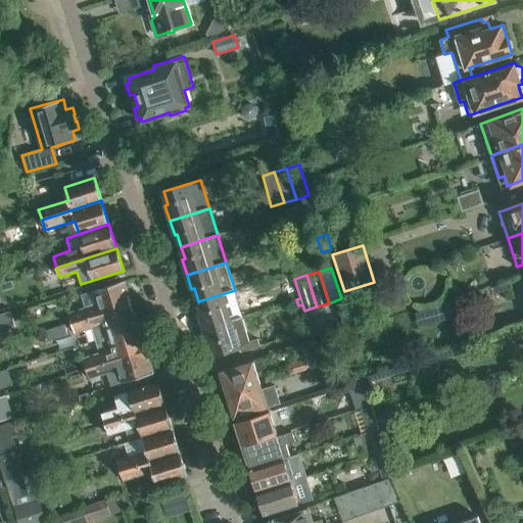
[(85,308),(68,314),(72,323),(101,313),(132,303),(125,281),(81,294),(85,308)]
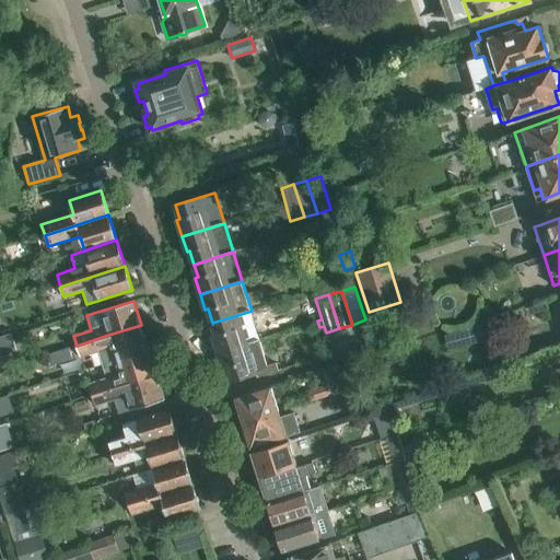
[(247,343),(259,340),(258,339),(260,339),(252,311),(212,323),(217,336),(213,336),(219,353),(247,343)]
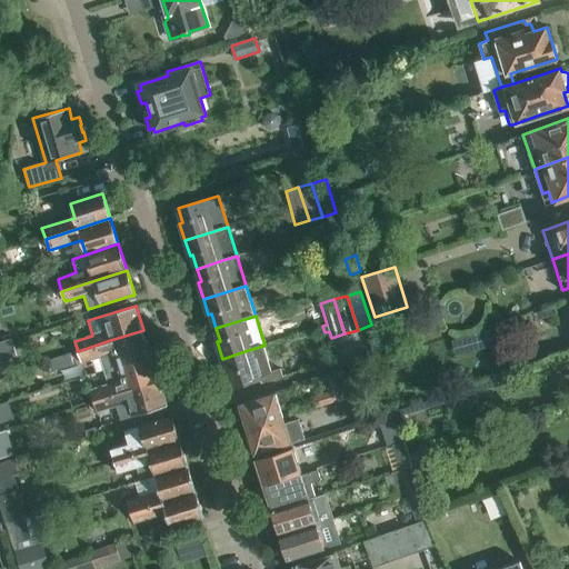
[(151,356),(143,330),(110,340),(78,351),(82,362),(100,357),(105,371),(151,356)]
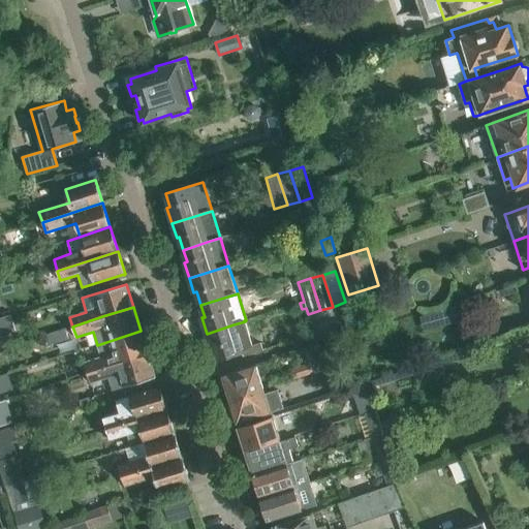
[(10,315),(4,316),(0,317),(0,335),(14,331),(10,315)]
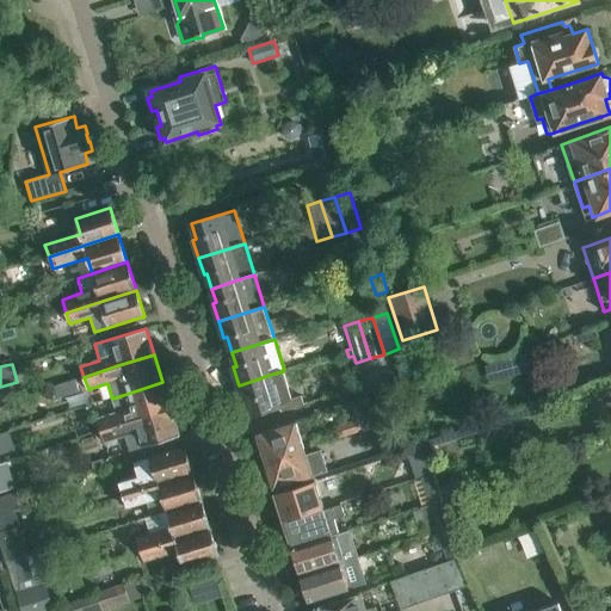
[(270,375),(239,386),(248,417),(279,407),(292,402),(283,371),(270,375)]
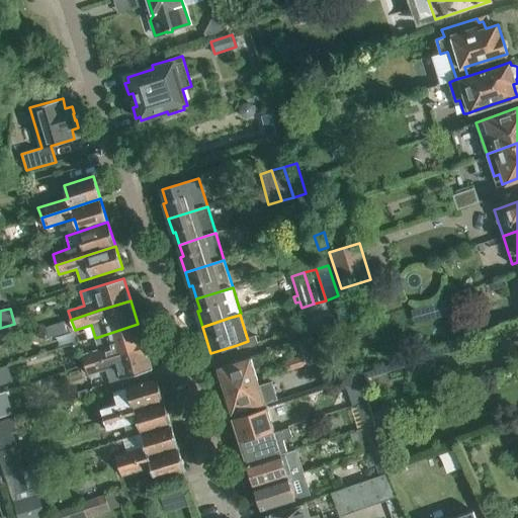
[(45,337),(67,331),(64,323),(42,329),(45,337)]
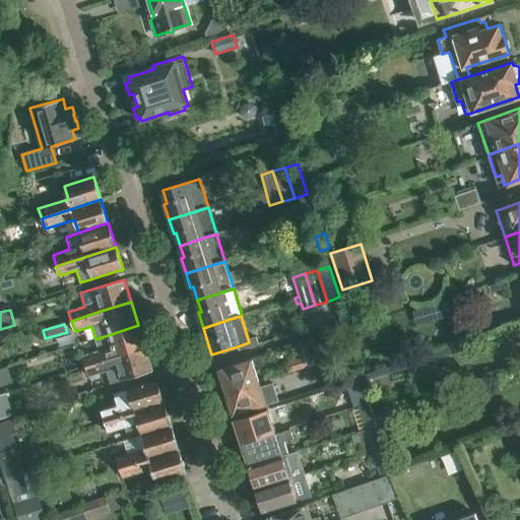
[(145,347),(138,325),(95,339),(99,351),(83,356),(86,367),(145,347)]
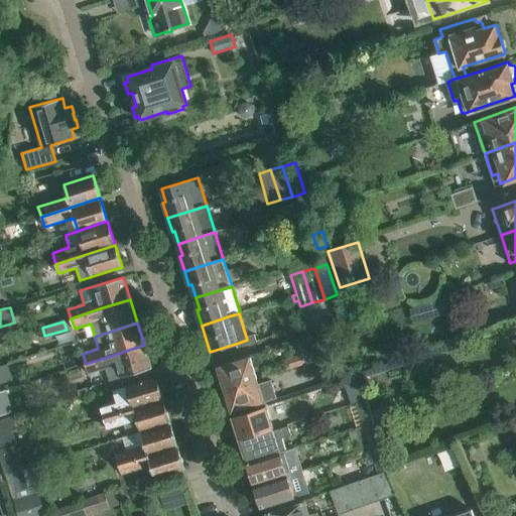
[(301,354),(284,360),(287,369),(304,364),(305,365),(319,360),(311,336),(296,341),(301,354)]
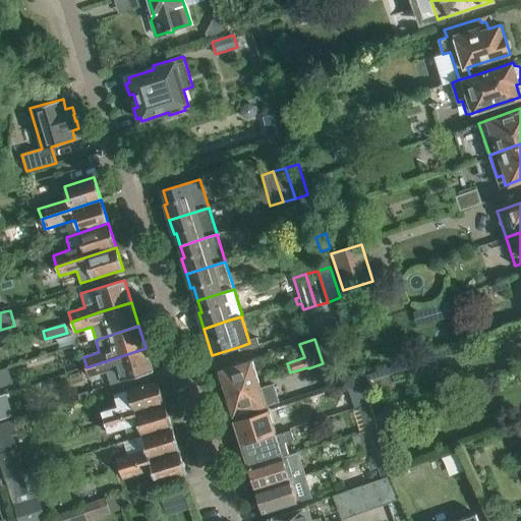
[(153,371),(146,348),(87,367),(90,378),(107,371),(111,385),(153,371)]
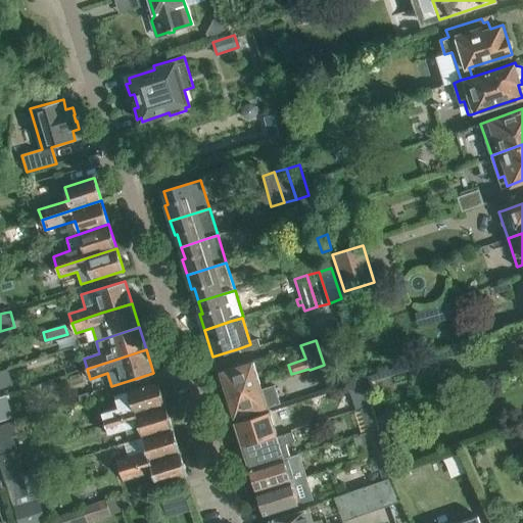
[(224,384),(228,395),(260,385),(253,362),(220,372),(221,374),(219,378),(220,382),(224,384)]
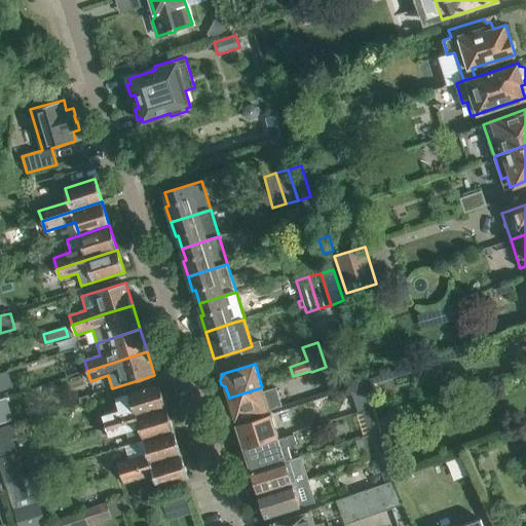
[(364,383),(349,388),(358,412),(371,407),(364,383)]
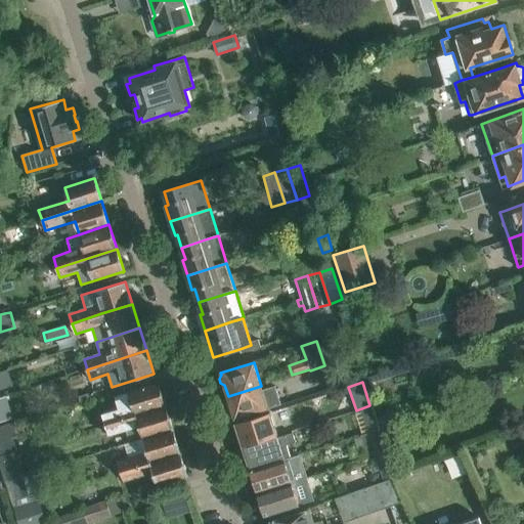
[(159,383),(139,389),(115,396),(119,409),(105,413),(110,424),(135,416),(135,417),(166,406),(159,383)]
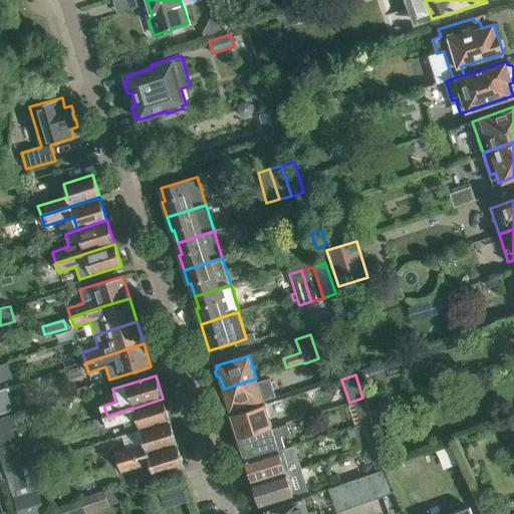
[(224,389),(227,400),(225,403),(226,408),(230,409),(231,412),(275,398),(270,379),(257,383),(256,378),(224,389)]
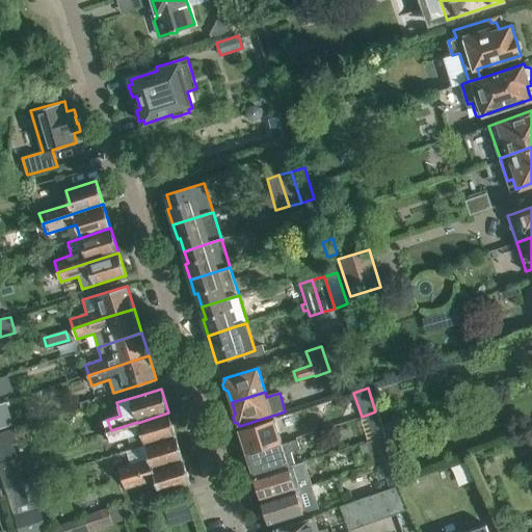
[(424,407),(384,421),(391,440),(420,429),(416,420),(426,416),(424,407)]
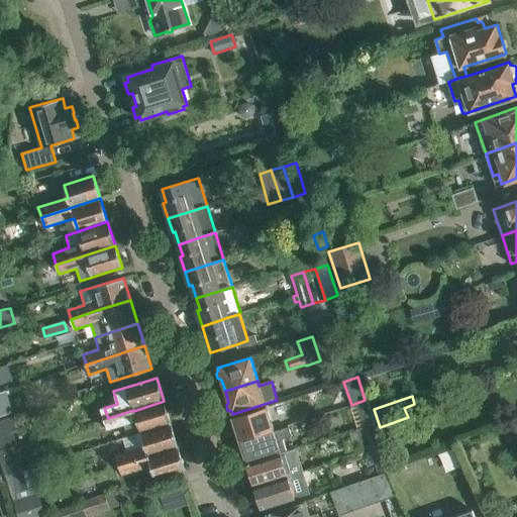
[(355,404),(356,407),(364,427),(375,424),(375,423),(376,423),(368,400),(355,404)]
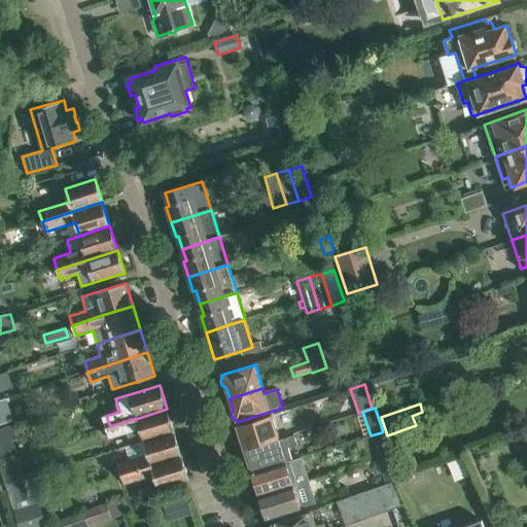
[(127,433),(131,445),(143,442),(143,443),(174,432),(167,409),(136,419),(136,418),(110,426),(113,437),(127,433)]
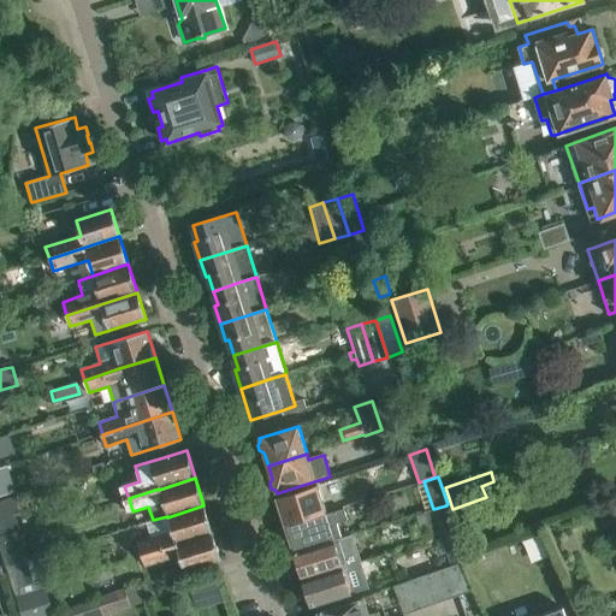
[(279,501),(276,504),(279,514),(283,514),(286,526),(326,514),(323,503),(317,485),(301,490),(278,497),(279,501)]
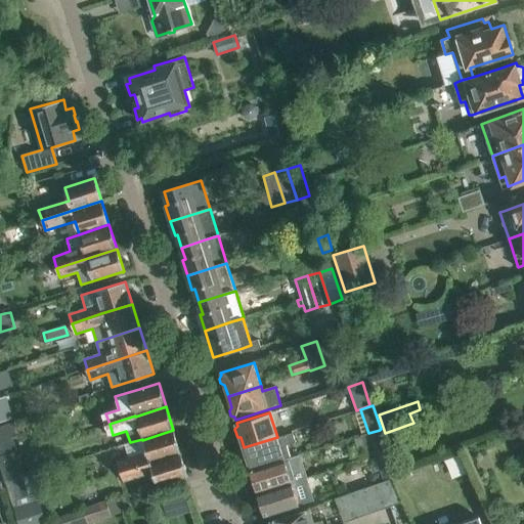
[(14,423),(0,427),(0,456),(9,453),(17,451),(12,437),(18,435),(14,423)]
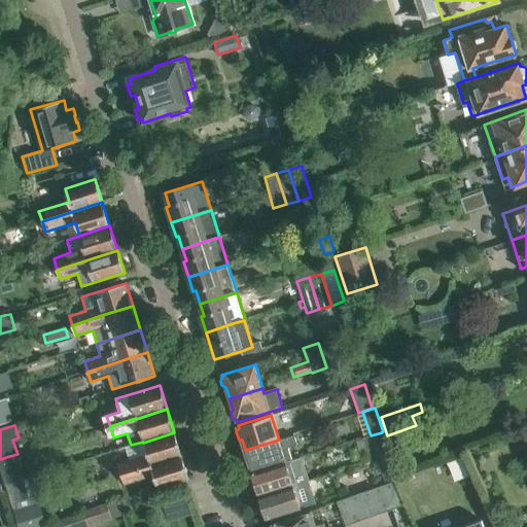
[(129,460),(117,463),(120,475),(150,465),(181,455),(174,432),(143,443),(143,442),(131,445),(125,447),(129,460)]
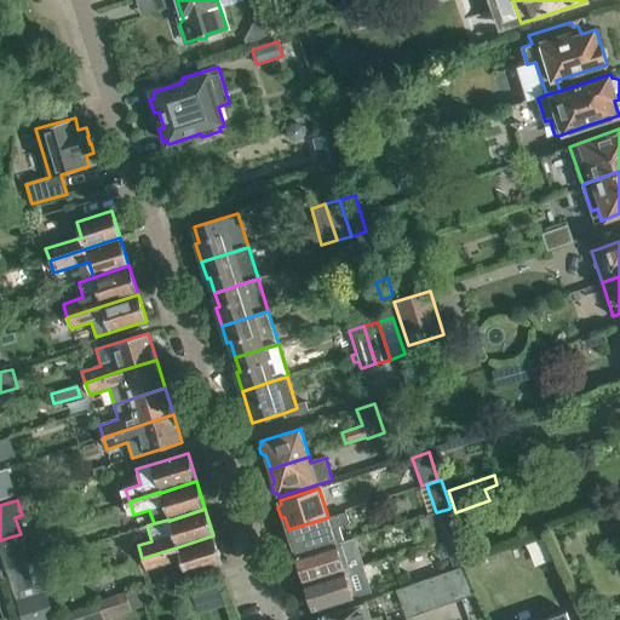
[(436,512),(443,538),(445,539),(459,534),(449,509),(436,512)]
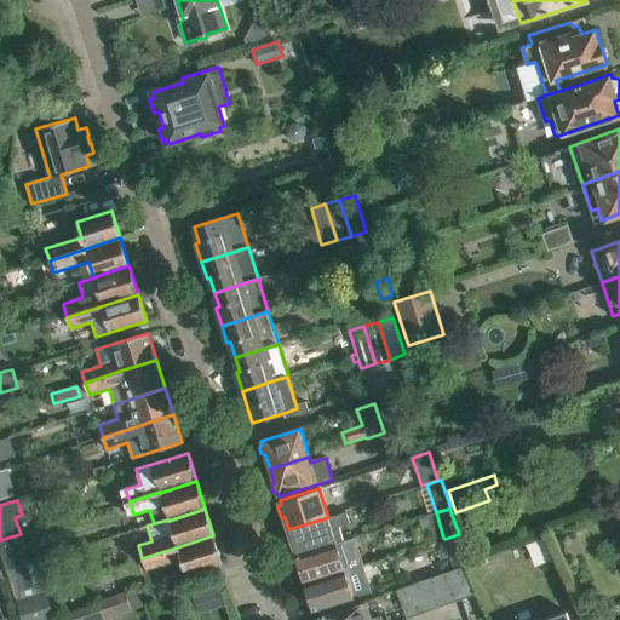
[(339,527),(350,523),(346,512),(328,517),(288,529),(292,539),(288,541),(292,551),(296,551),(297,556),(336,544),(344,541),(339,527)]
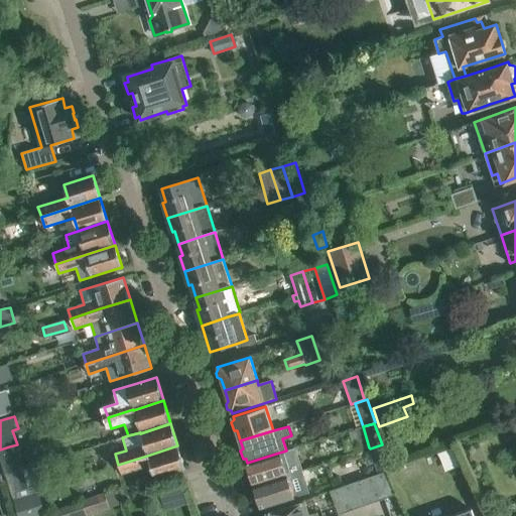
[(390,470),(387,463),(382,444),(370,448),(378,474),(386,471),(390,470)]
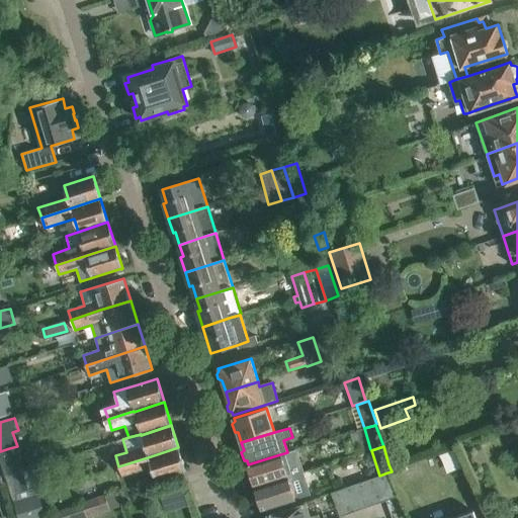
[(156,481),(181,472),(185,470),(178,447),(148,457),(118,466),(122,477),(125,476),(152,467),(156,481)]
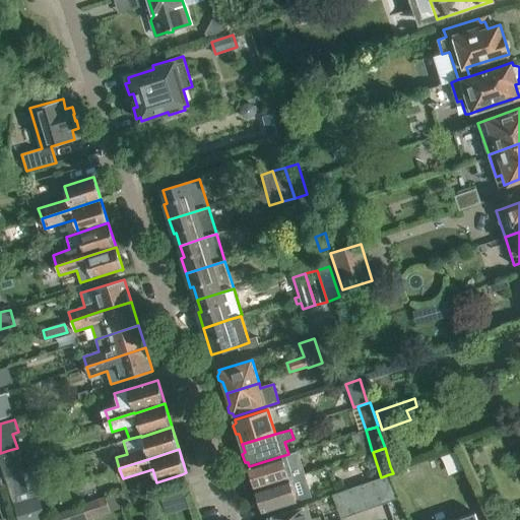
[(0,453),(0,464),(4,478),(9,476),(17,473),(9,450),(0,453)]
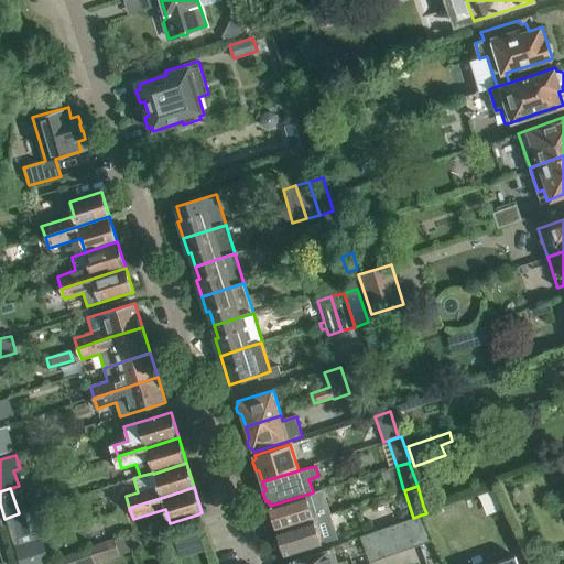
[(271,508),(268,510),(271,519),(274,520),(278,530),(329,513),(333,512),(325,488),(313,492),(305,495),(270,506),(271,508)]
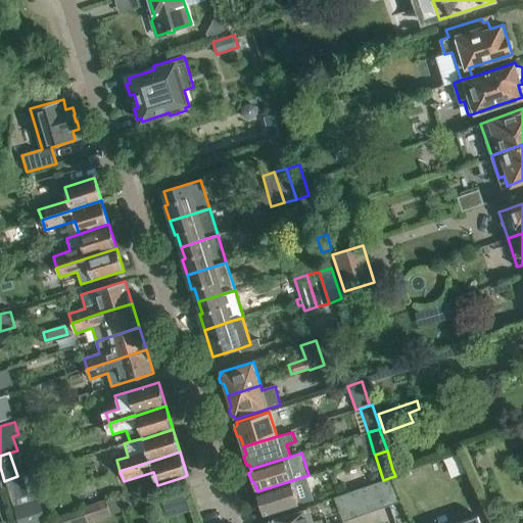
[(308,485),(305,476),(257,491),(260,501),(257,503),(260,511),(264,511),(265,515),(297,504),(297,502),(311,497),(306,486),(308,485)]
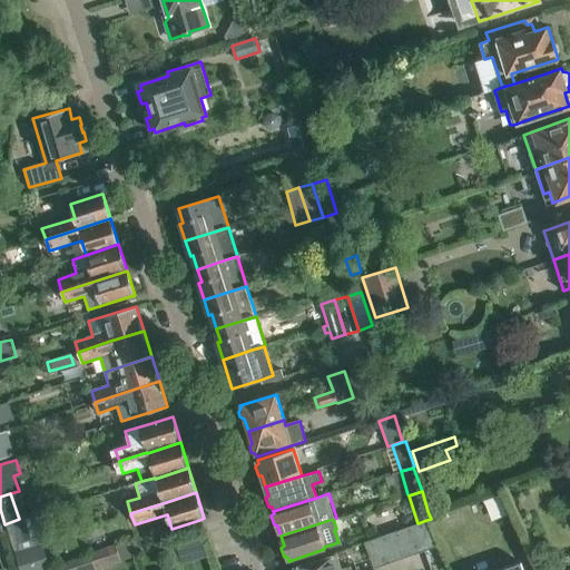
[(424,551),(438,547),(426,520),(418,523),(415,524),(424,551)]
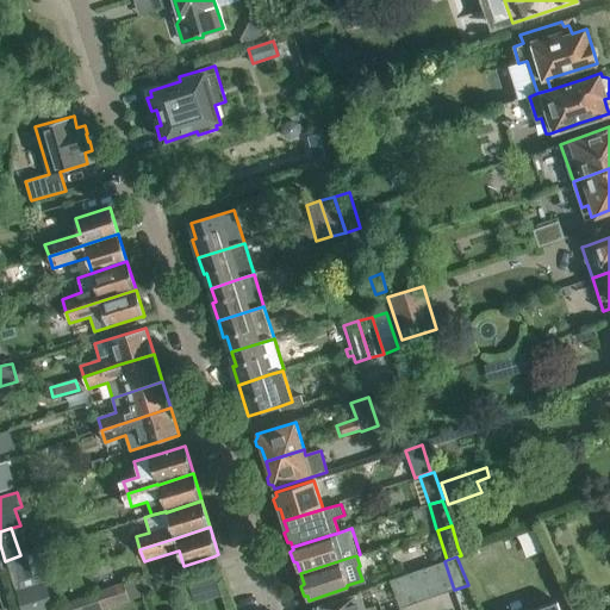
[(441,595),(454,590),(444,561),(431,566),(441,595)]
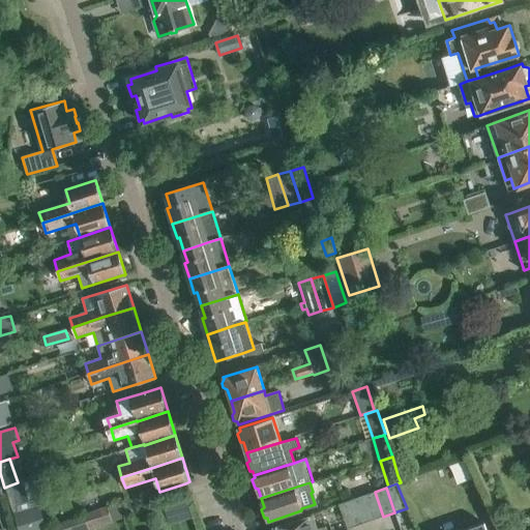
[(372,521),(383,517),(375,492),(363,496),(372,521)]
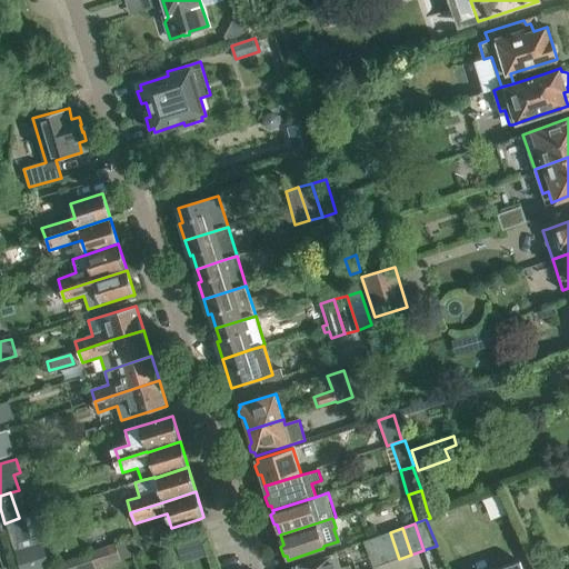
[(387,563),(399,559),(390,532),(377,537),(387,563)]
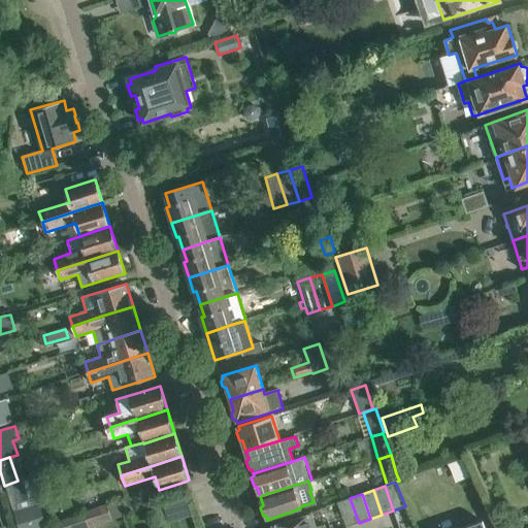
[(350,498),(337,502),(347,527),(359,523),(350,498)]
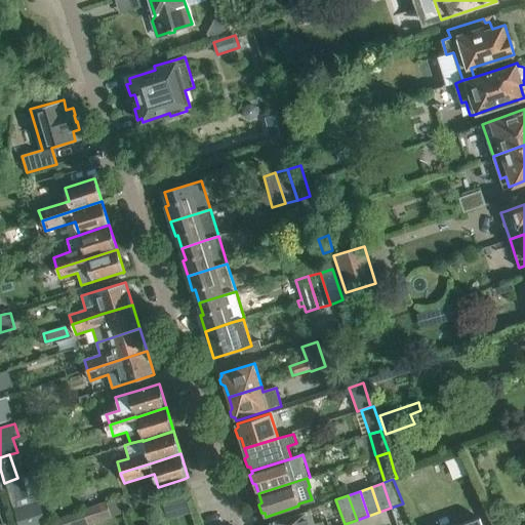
[(40,499),(13,508),(18,524),(37,524),(47,522),(40,499)]
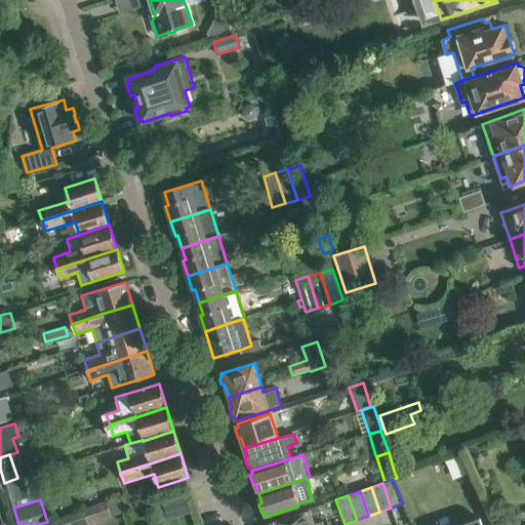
[(106,500),(82,508),(83,510),(87,524),(95,524),(112,520),(111,516),(107,501),(106,500)]
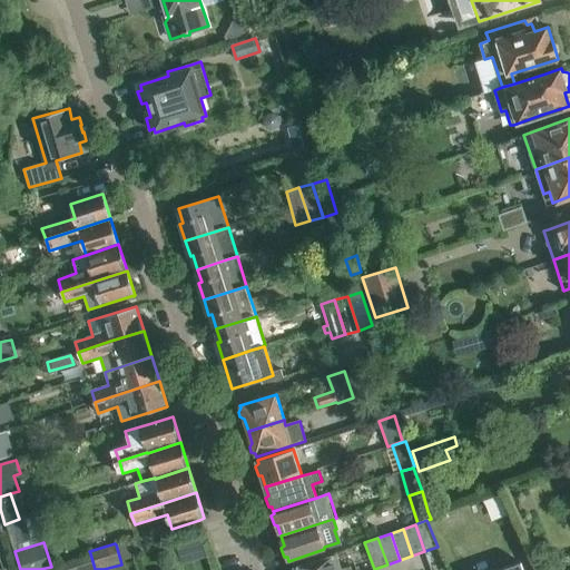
[(95,569),(90,553),(55,564),(56,569),(95,569)]
